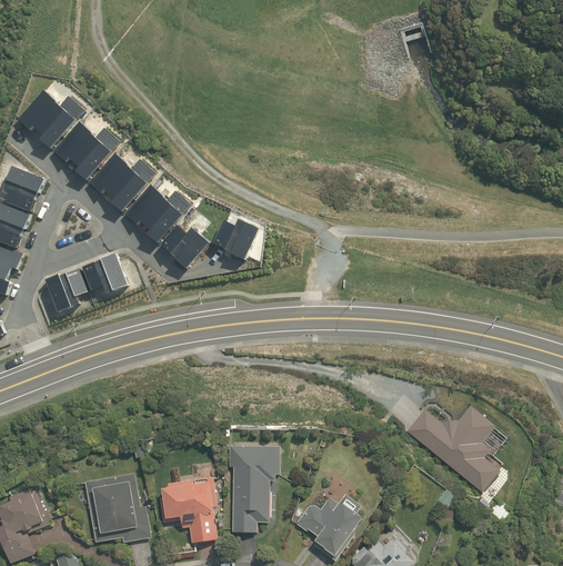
[(54,100),(41,88),(17,115),(16,117),(27,128),(28,129),(31,125),(42,135),(39,139),(49,147),(74,119),(73,118),(81,108),(66,95),(58,105),(54,101),(54,100)]
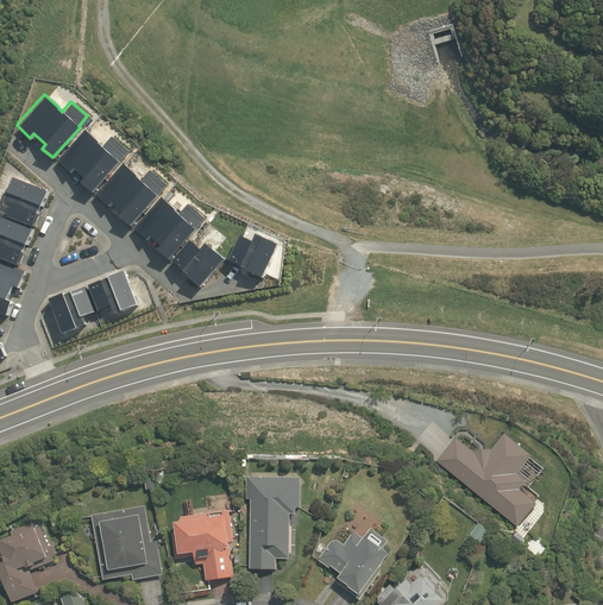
[(96,140),(82,128),(55,159),(68,171),(71,166),(85,177),(80,182),(90,191),(118,161),(117,159),(126,150),(110,136),(100,145),(96,142),(96,140)]
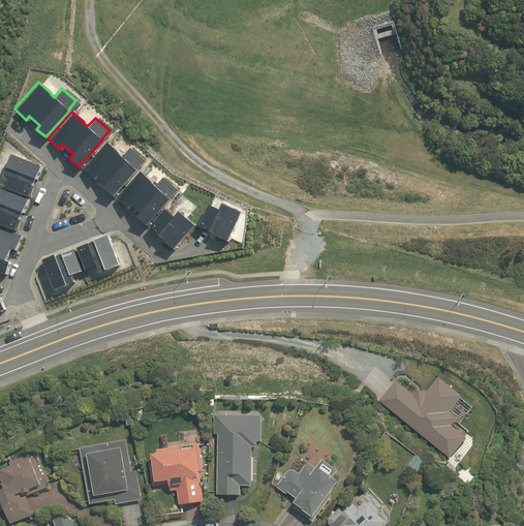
[(134,167),(142,159),(128,147),(120,155),(117,153),(118,152),(104,141),(79,168),(91,180),(96,175),(104,183),(101,186),(112,195),(135,168),(134,167)]
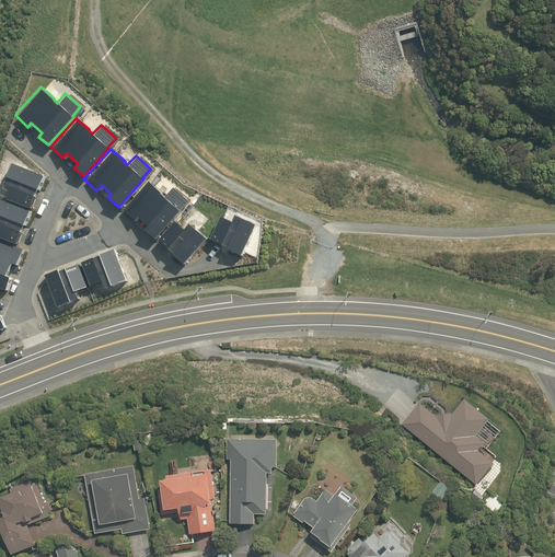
[(9,186),(4,198),(29,207),(34,195),(33,195),(35,188),(37,188),(43,175),(33,172),(11,162),(2,184),(9,186)]
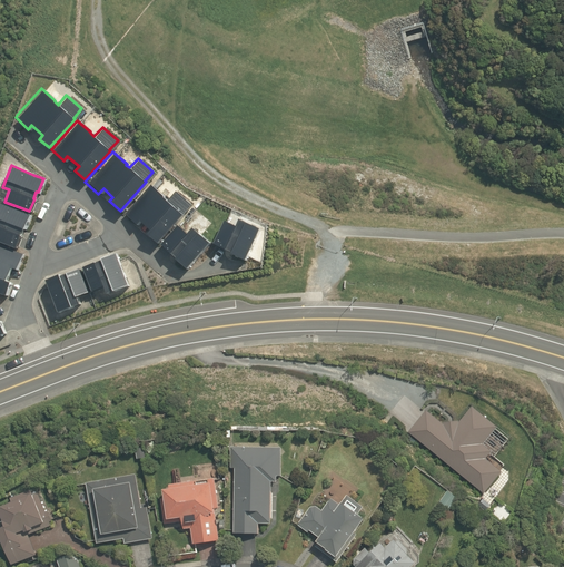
[(165,198),(148,183),(122,213),(135,224),(138,220),(149,228),(146,233),(156,243),(181,214),(180,213),(189,204),(174,189),(165,198)]
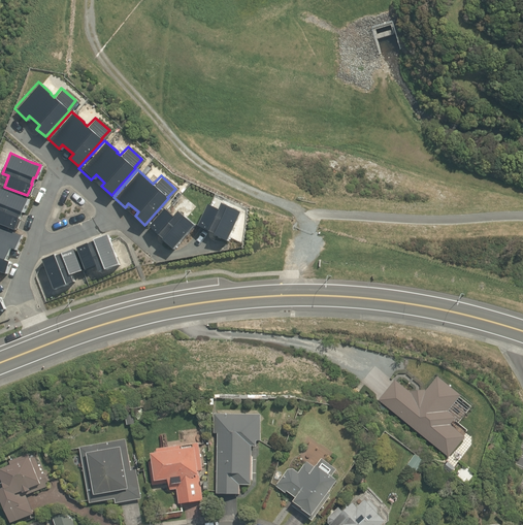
[(0,223),(13,229),(19,217),(18,217),(21,210),(22,211),(27,198),(0,188),(0,223)]
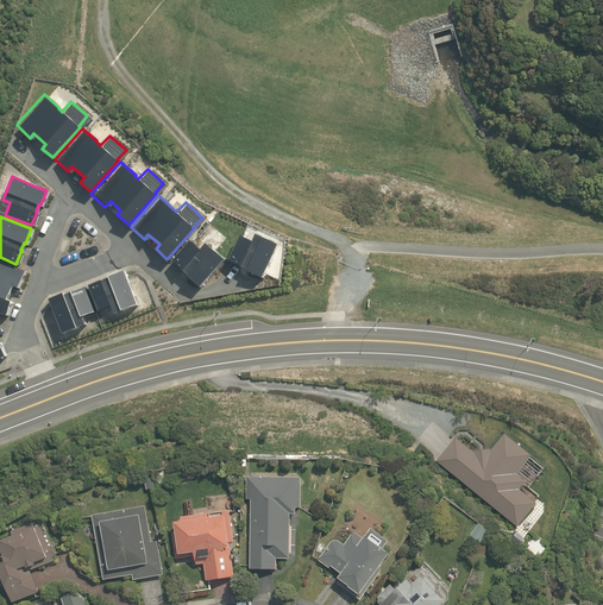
[(261,277),(277,244),(256,233),(251,240),(239,234),(226,258),(247,269),(246,270),(261,277)]
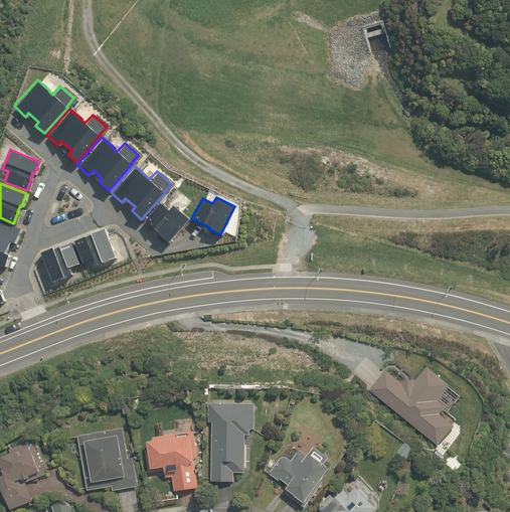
[(168,209),(159,202),(144,219),(158,232),(168,242),(188,218),(172,204),(168,209)]
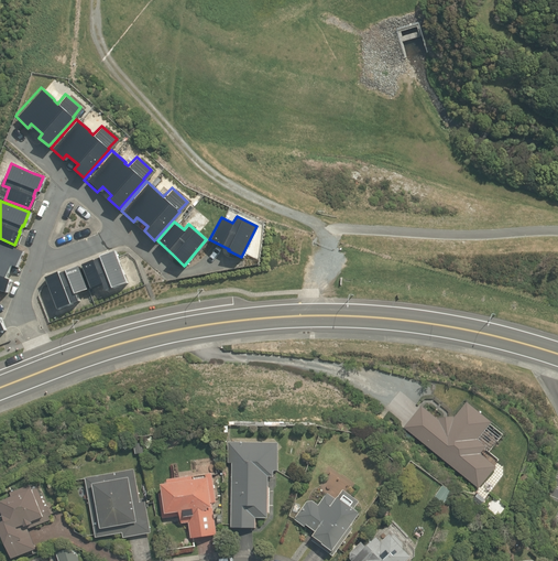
[(20,250),(0,241),(0,289),(4,291),(10,279),(4,277),(10,263),(14,265),(20,250)]
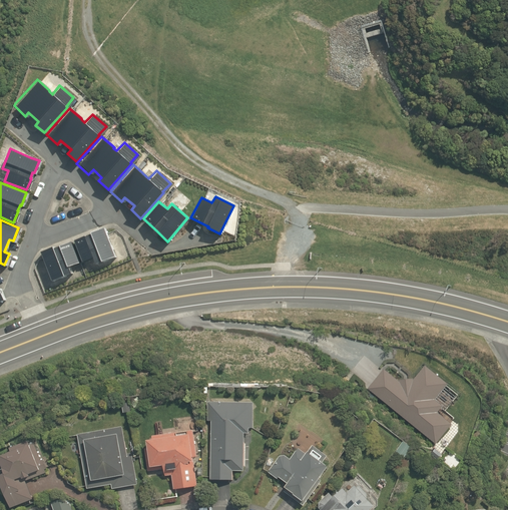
[(114,256),(102,226),(90,231),(90,232),(73,239),(81,261),(92,257),(94,264),(114,256)]
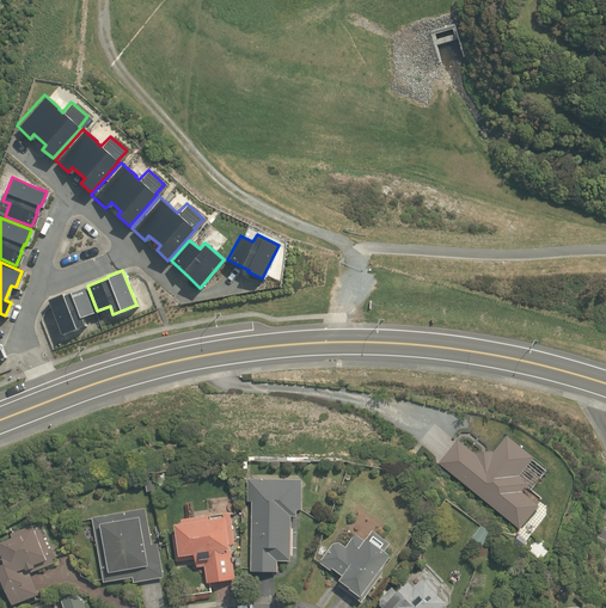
[(93,313),(84,287),(63,295),(63,294),(48,299),(61,333),(84,325),(81,318),(93,313)]
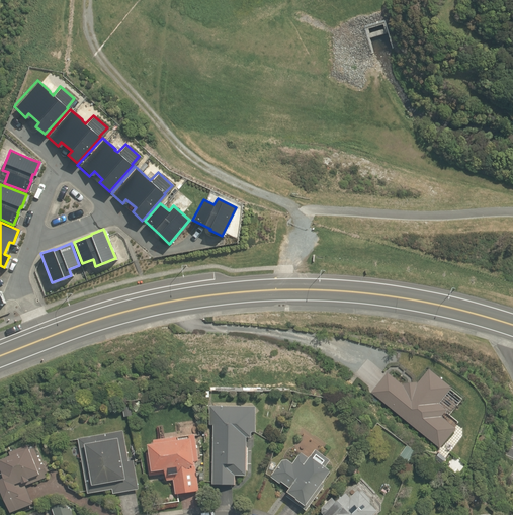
[(453,384),(429,365),(413,384),(387,363),(363,392),(435,449),(459,420),(438,403),(453,384)]
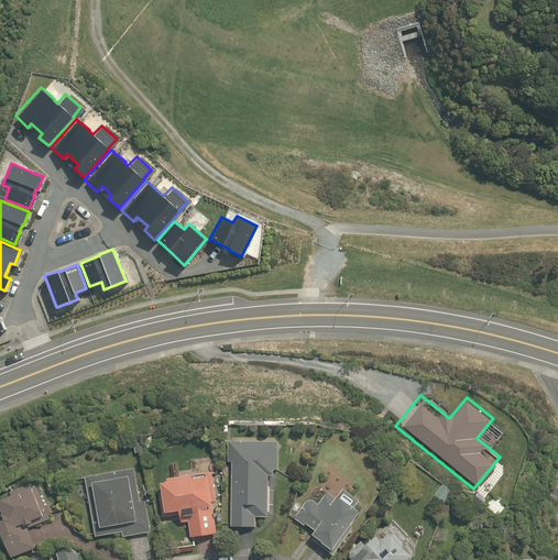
[(225,526),(265,526),(266,470),(276,470),(276,440),(226,440),(225,526)]
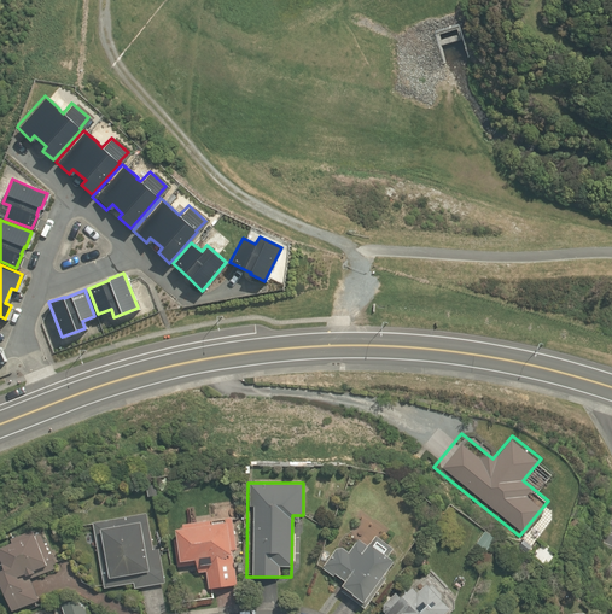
[(147,509),(87,521),(102,591),(162,579),(147,509)]
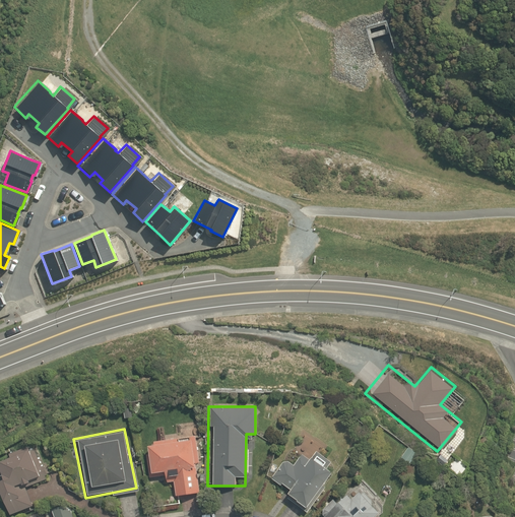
[(194,432),(148,437),(150,451),(143,452),(145,477),(162,476),(163,481),(170,481),(171,495),(201,492),(194,432)]
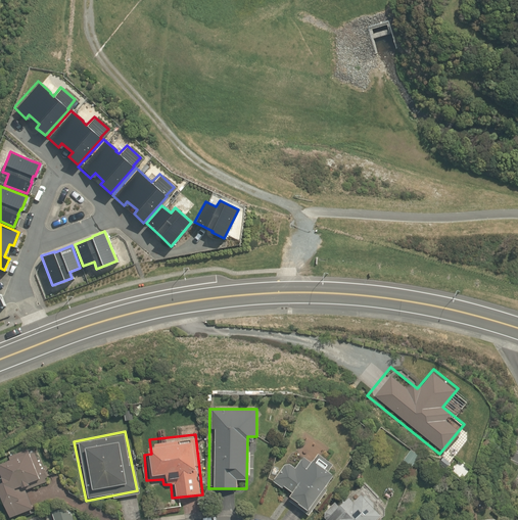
[(36,443),(0,458),(0,472),(4,482),(0,484),(0,492),(10,517),(33,508),(31,502),(54,492),(36,443)]
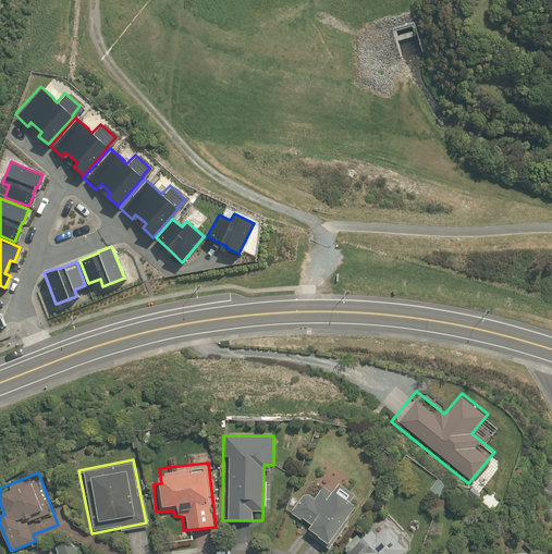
[(334,546),(360,506),(327,483),(317,499),(302,489),(289,509),(310,524),(307,529),(334,546)]
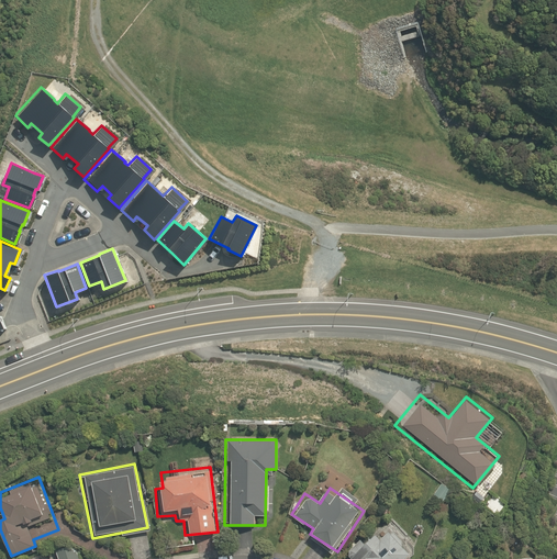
[(377,511),(340,549),(349,558),(411,558),(419,551),(377,511)]
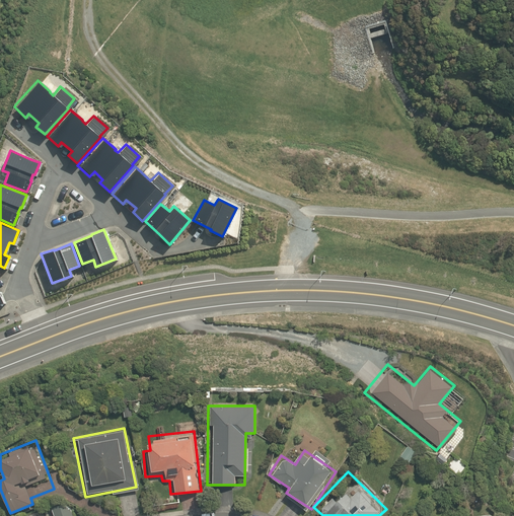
[(72,515),(66,499),(49,505),(52,513),(42,515),(72,515)]
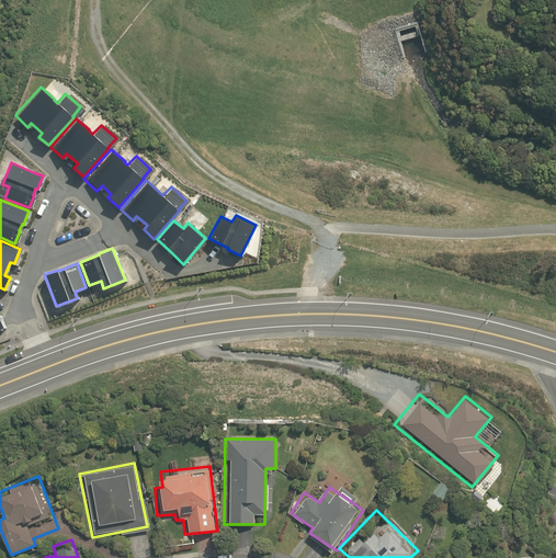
All buildings are outlined.
